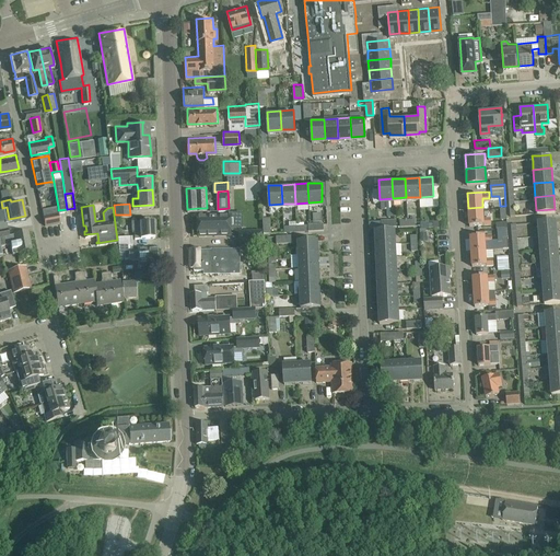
[(482,207),(468,208),(469,222),(491,221),(490,216),(483,216),(482,207)]
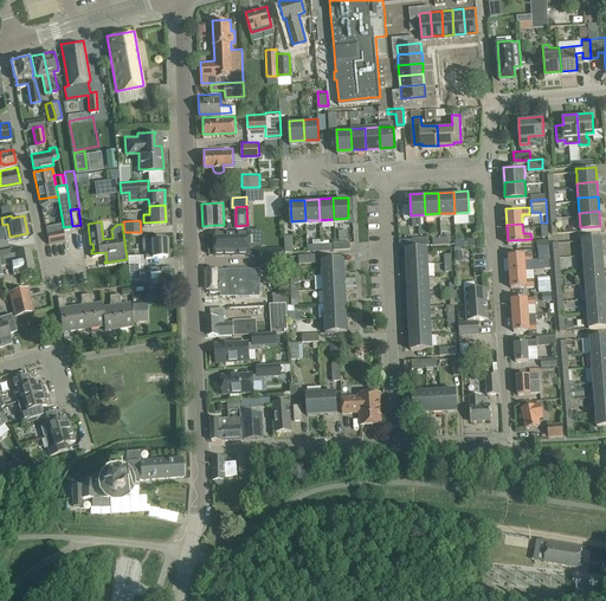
[(247,231),(214,232),(214,252),(247,251),(247,244),(262,244),(262,227),(247,227),(247,231)]
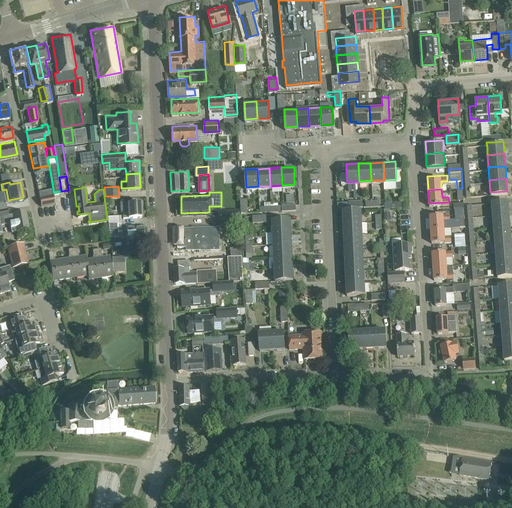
[(53,194),(39,196),(41,203),(54,201),(53,194)]
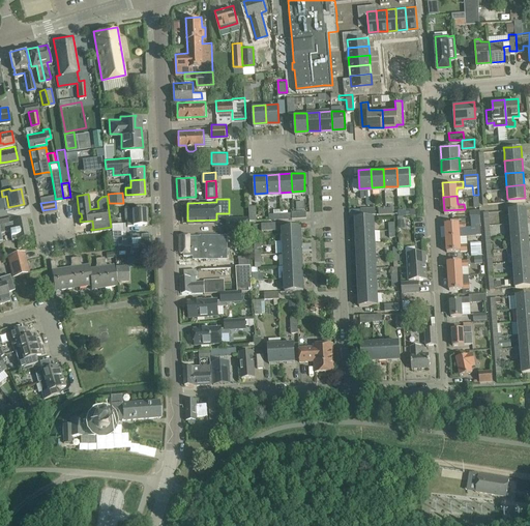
[(478,202),(474,203),(475,207),(470,208),(470,213),(479,213),(478,202)]
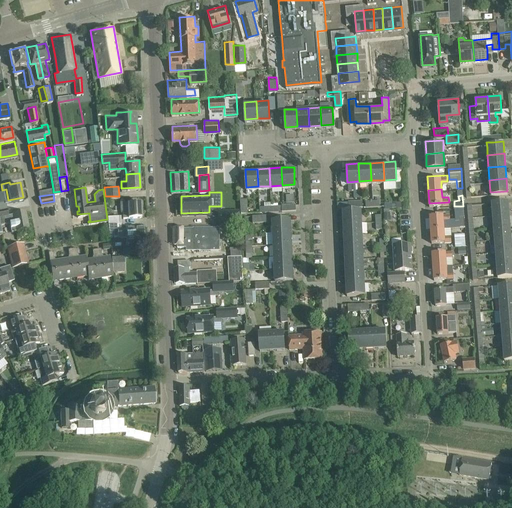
[(141,201),(127,201),(127,199),(119,200),(120,209),(122,209),(123,215),(142,214),(141,201)]
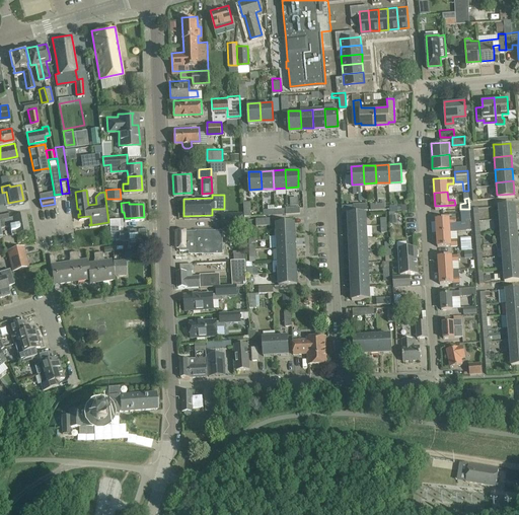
[(499,216),(516,214),(515,202),(498,203),(499,216)]
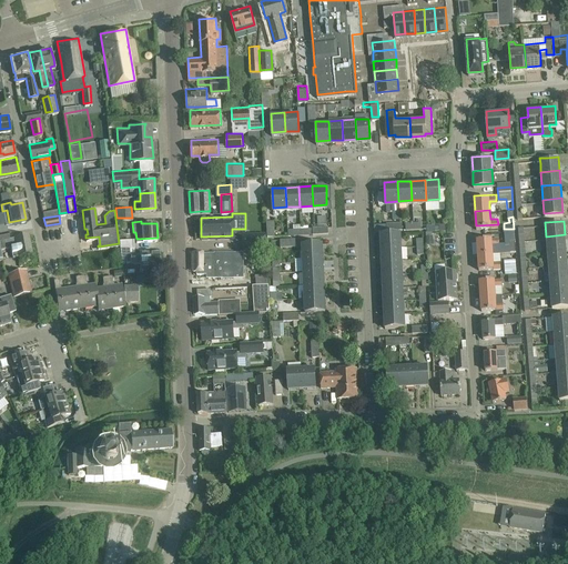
[(315,231),(315,224),(313,224),(313,225),(308,225),(308,223),(301,223),(301,232),(315,231)]
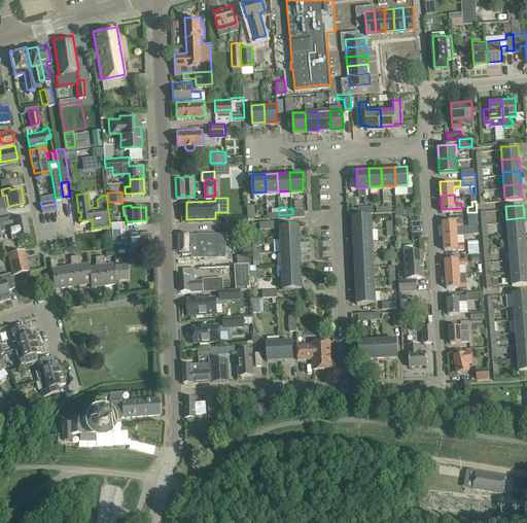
[(16,235),(20,234),(30,233),(26,215),(15,217),(8,218),(7,212),(0,213),(0,229),(9,227),(10,235),(11,236),(16,235)]
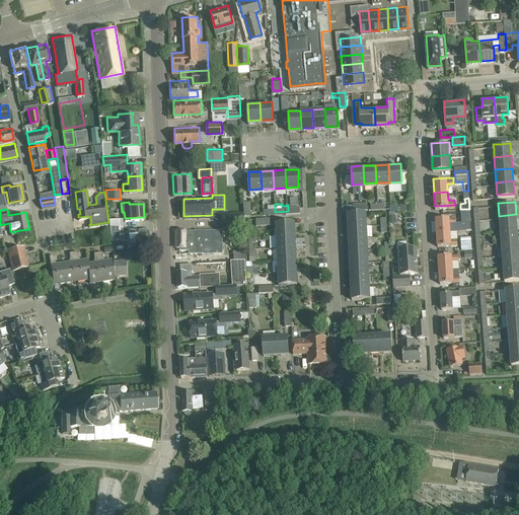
[(348,223),(366,222),(365,210),(348,211),(348,223)]
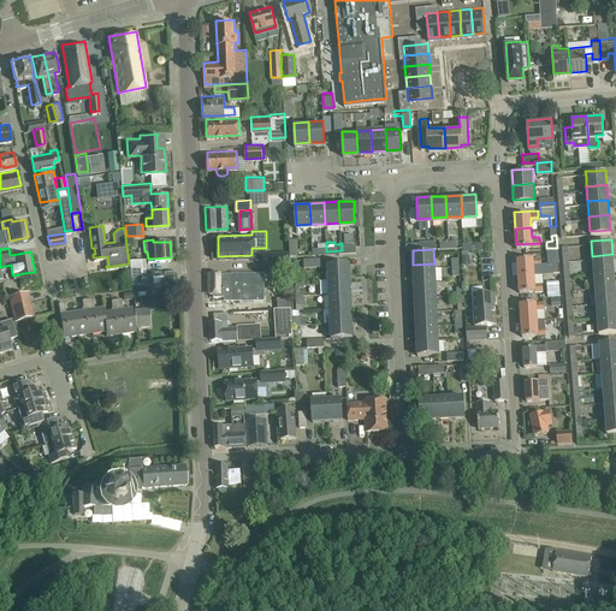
[(264,266),(289,266),(289,250),(264,250),(264,266)]
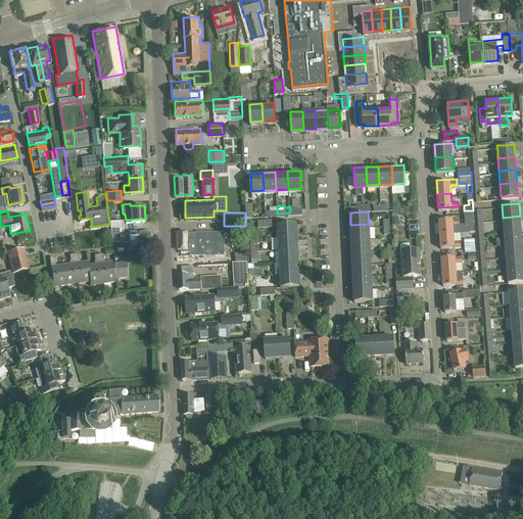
[(520,216),(503,218),(504,230),(521,229),(520,216)]
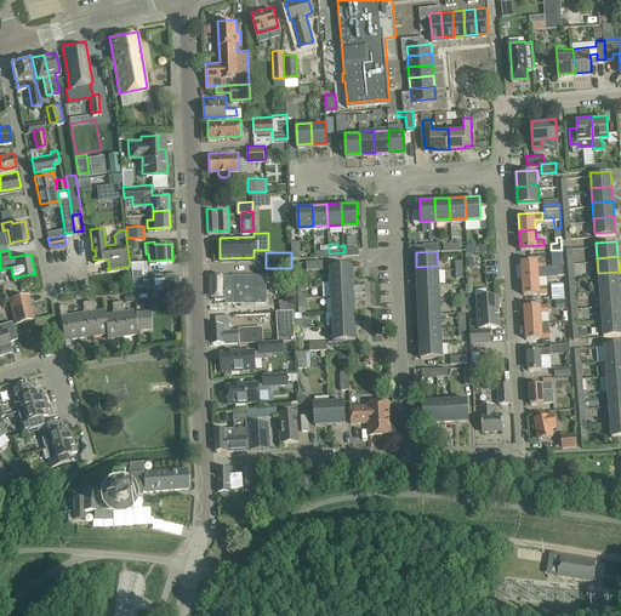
[(534,257),(522,258),(522,275),(539,274),(563,272),(563,260),(556,260),(557,264),(552,266),(552,262),(545,263),(545,257),(534,257)]
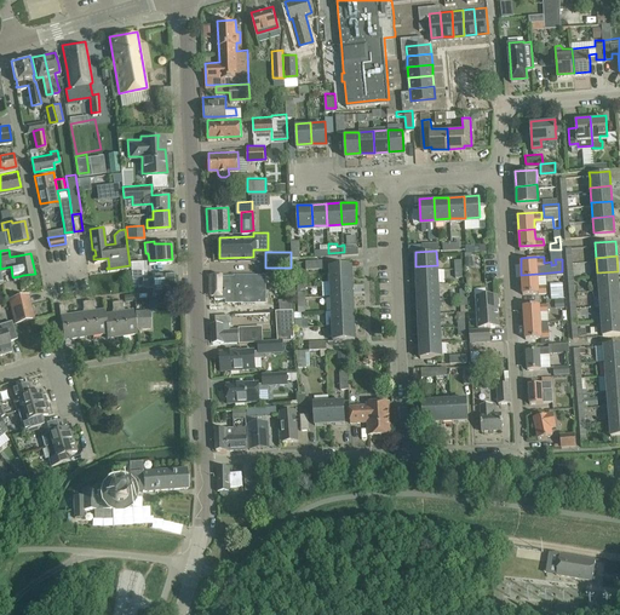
[(130,258),(131,269),(147,268),(147,258),(130,258)]
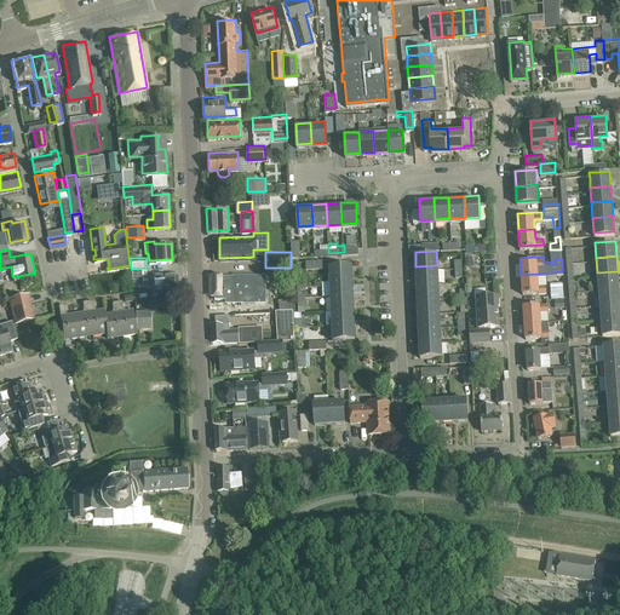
[(329,264),(331,279),(351,277),(351,263),(329,264)]
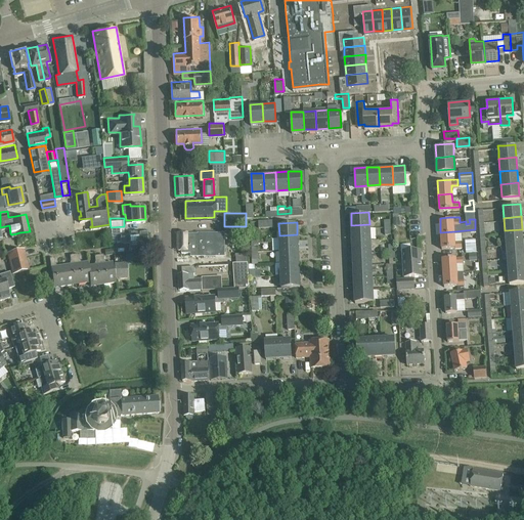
[(352,237),(369,237),(369,224),(351,225),(352,237)]
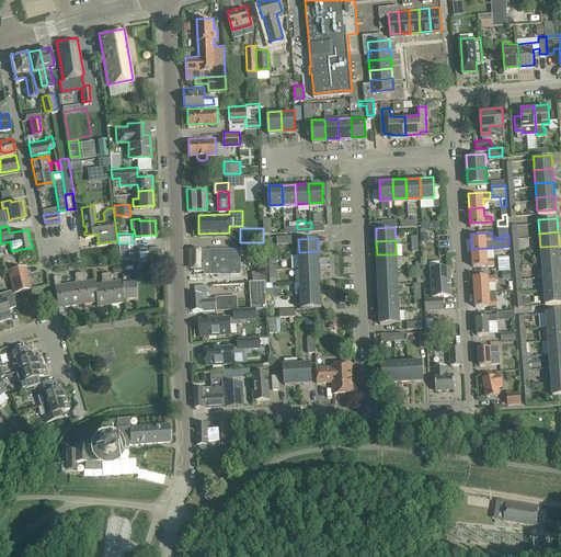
[(133,249),(133,242),(118,243),(119,257),(129,257),(138,257),(138,263),(157,262),(156,246),(137,247),(137,249),(133,249)]
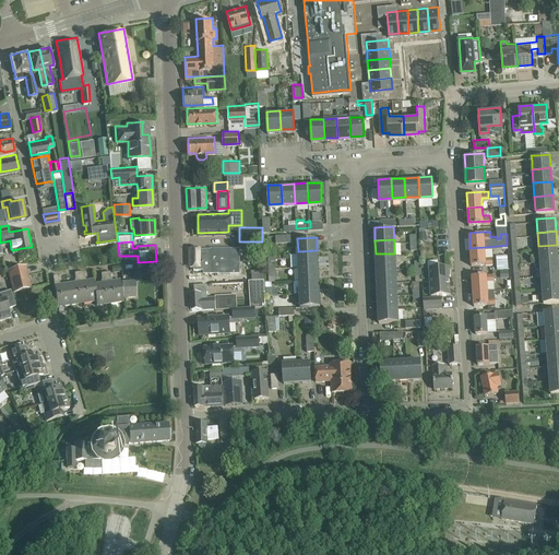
[(557,245),(538,246),(539,259),(558,258),(557,245)]
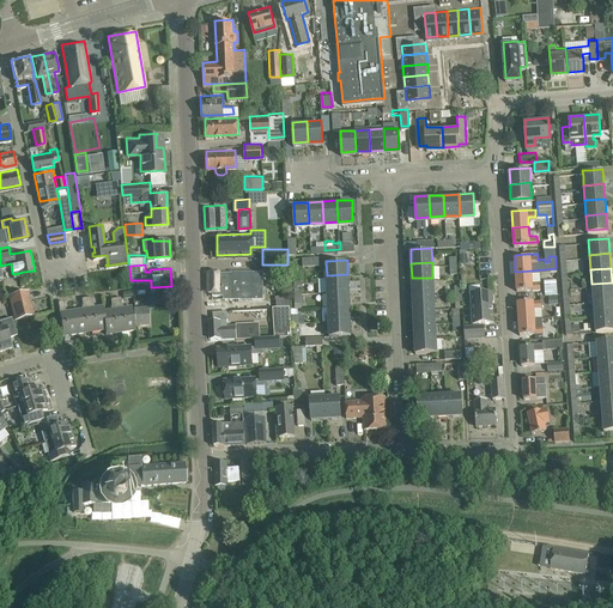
[(262,269),(220,269),(208,269),(208,290),(212,290),(212,292),(224,292),(224,296),(262,296),(262,269)]
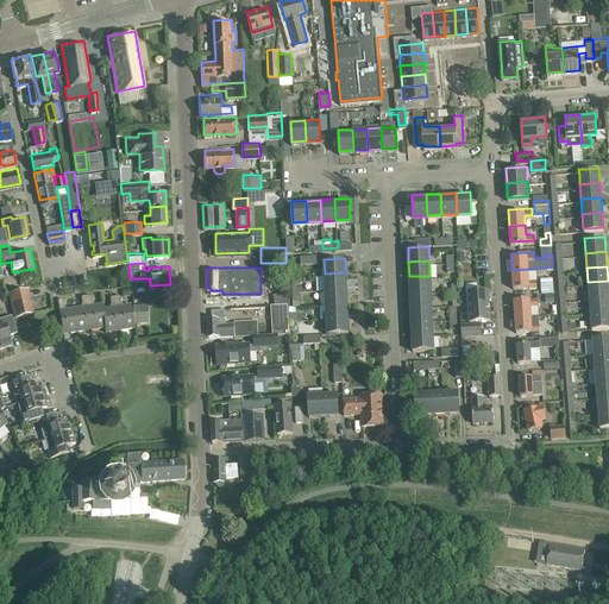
[(528,269),(512,270),(513,285),(525,285),(537,284),(537,278),(528,278),(528,269)]
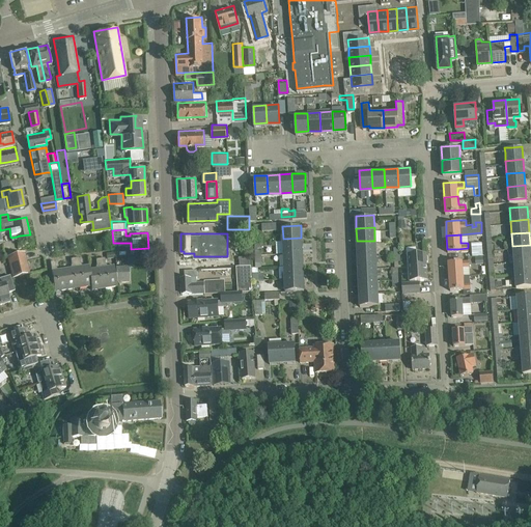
[(283,239),(283,251),(302,250),(301,238),(283,239)]
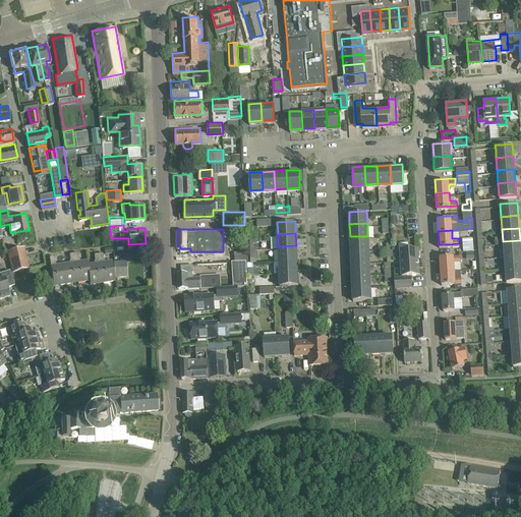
[(462,236),(463,248),(474,247),(474,243),(473,243),(472,235),(462,236)]
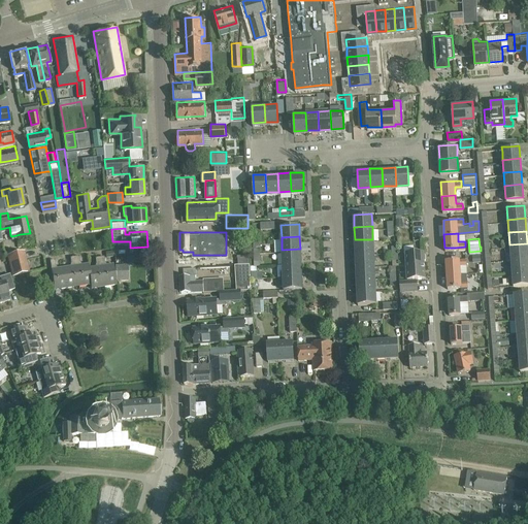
[(355,252),(373,252),(372,239),(355,239),(355,252)]
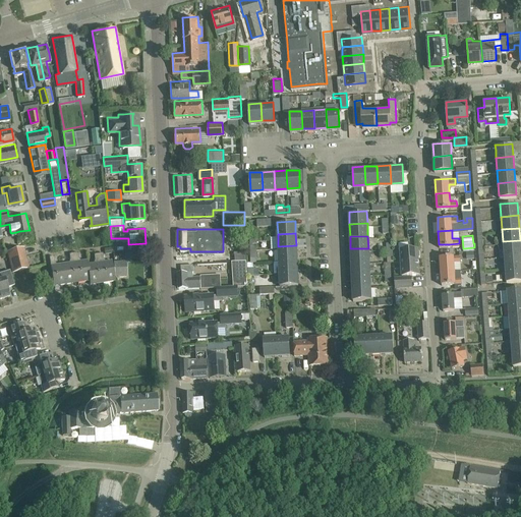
[(499,254),(504,254),(520,253),(520,240),(503,241),(498,242),(499,254)]
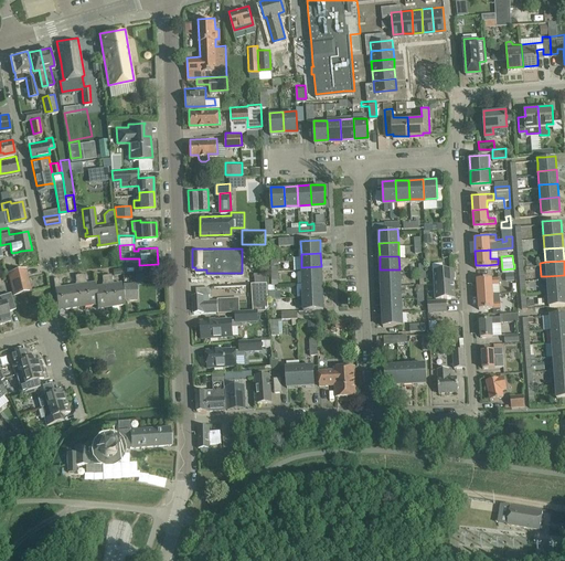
[(13,293),(31,288),(25,266),(8,271),(13,293)]
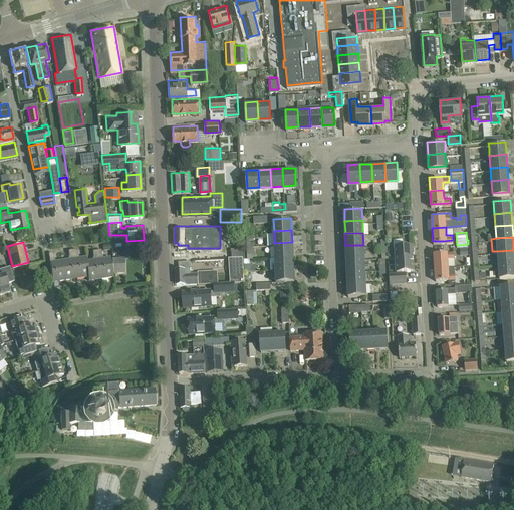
[(274,243),(275,255),(293,254),(292,242),(274,243)]
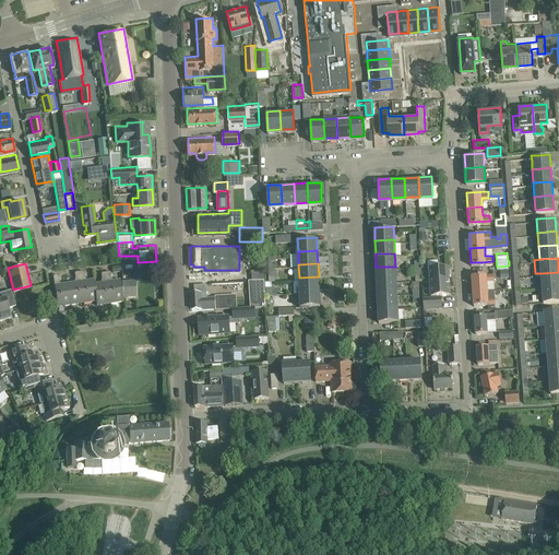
[(431,293),(439,292),(450,292),(448,264),(429,266),(431,293)]
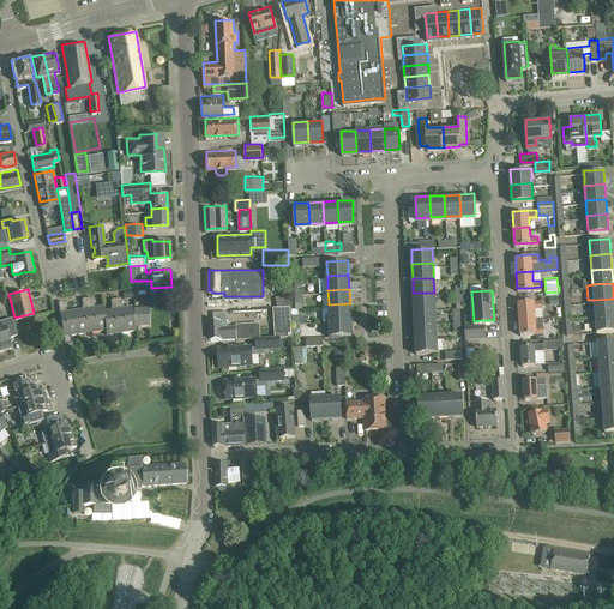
[(414,307),(434,307),(434,293),(413,293),(414,307)]
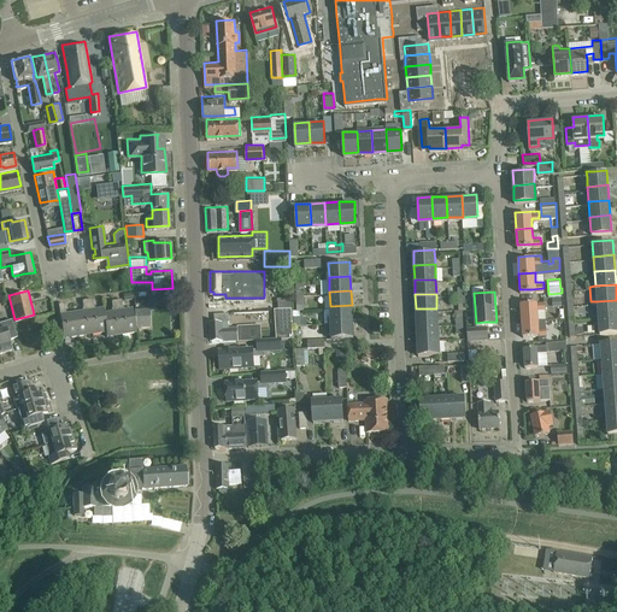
[(105,329),(103,310),(101,305),(93,306),(92,295),(86,296),(92,330),(105,329)]
